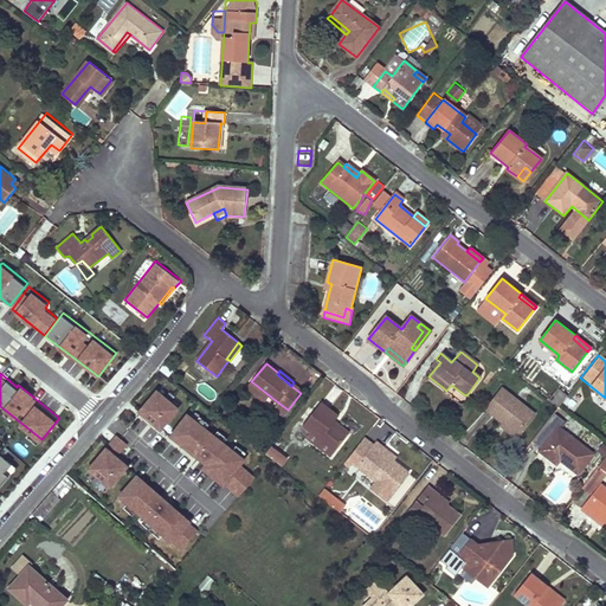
[(251,381),(246,387),(263,401),(268,394),(251,381)]
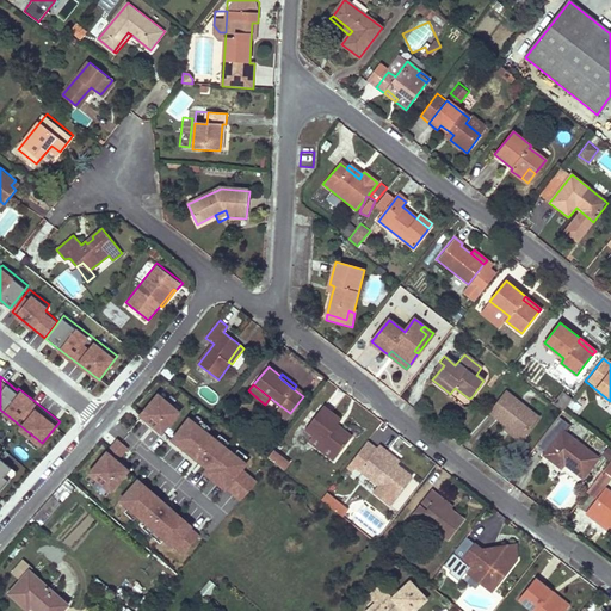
[(449,393),(446,395),(466,409),(474,400),(471,397),(469,399),(455,388),(450,394),(449,393)]
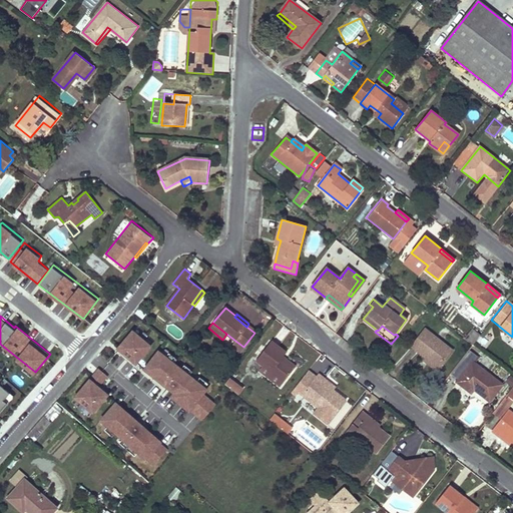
[(135,364),(153,344),(133,327),(116,346),(135,364)]
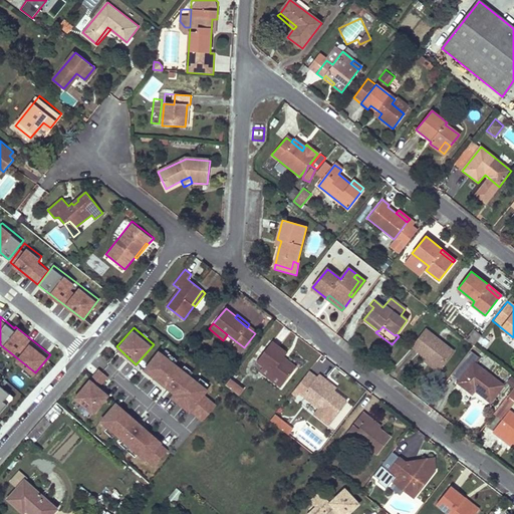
[(426,329),(413,347),(426,357),(440,367),(453,350),(426,329)]
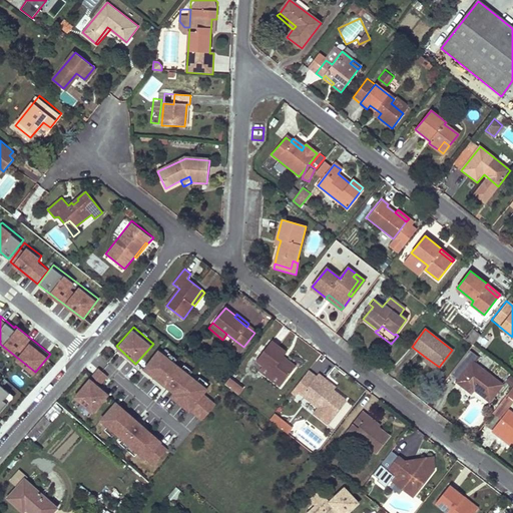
[(235,341),(231,346),(239,352),(243,347),(235,341)]
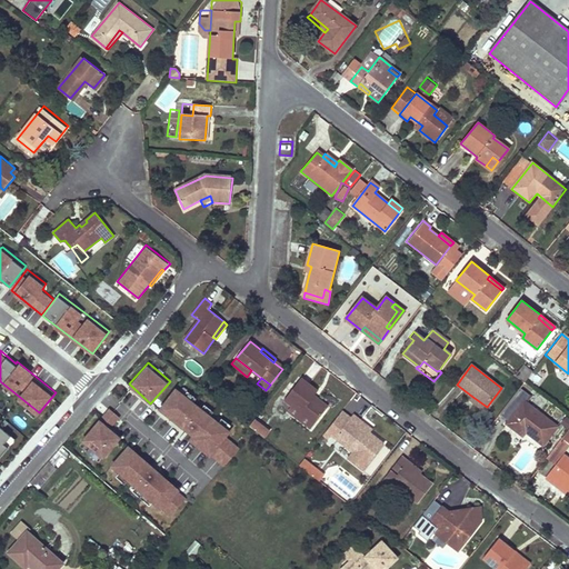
[(301,379),(283,401),(313,425),(325,410),(310,398),(311,397),(316,391),(301,379)]
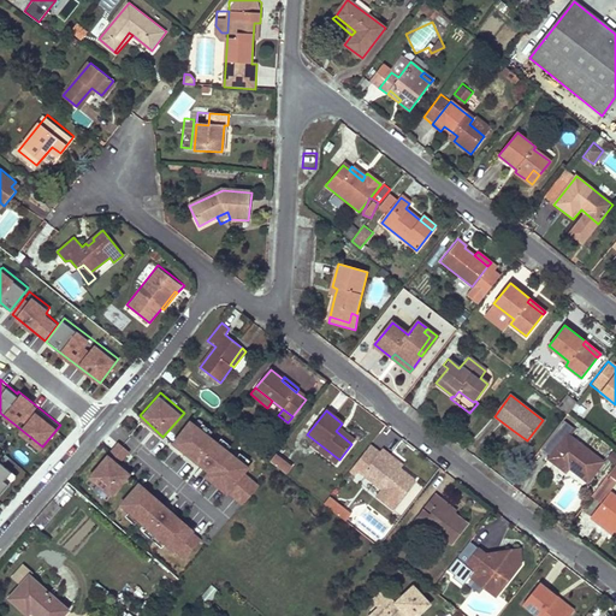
[(246,472),(252,463),(190,416),(171,442),(208,469),(205,475),(243,505),(260,483),(246,472)]
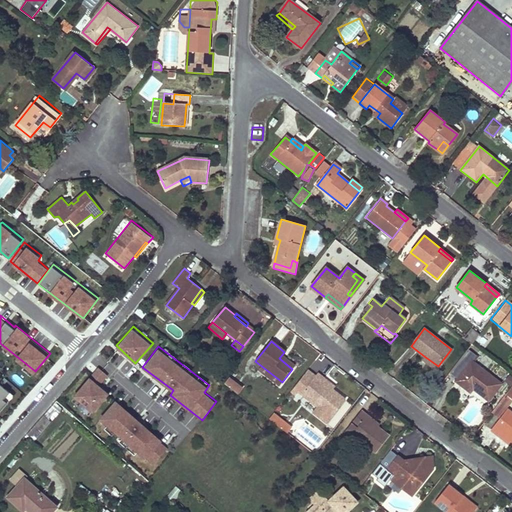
[(424,356),(421,359),(435,370),(438,366),(424,356)]
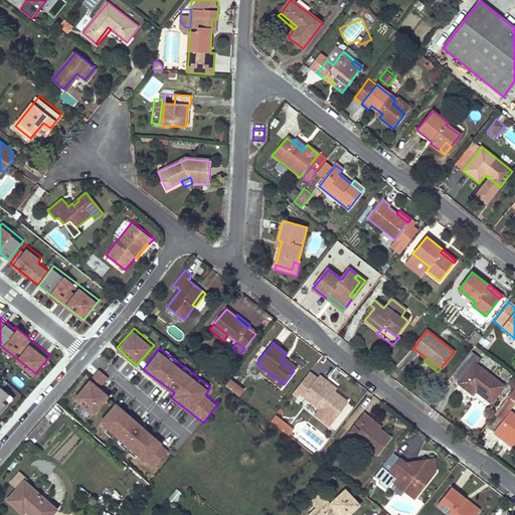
[(282,359),(281,360),(294,371),(295,368),(282,359)]
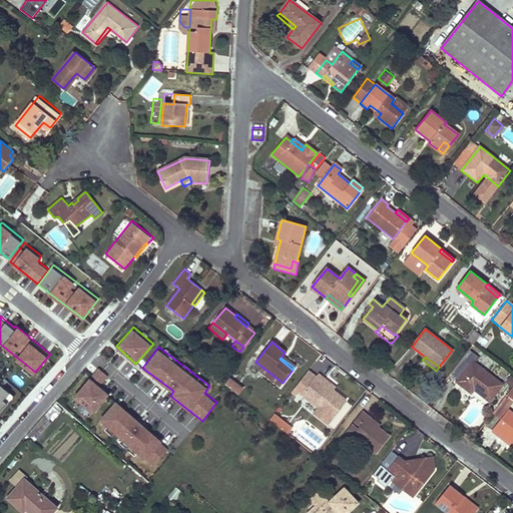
[(472,362),(456,383),(470,394),(473,390),(488,402),(501,386),(472,362)]
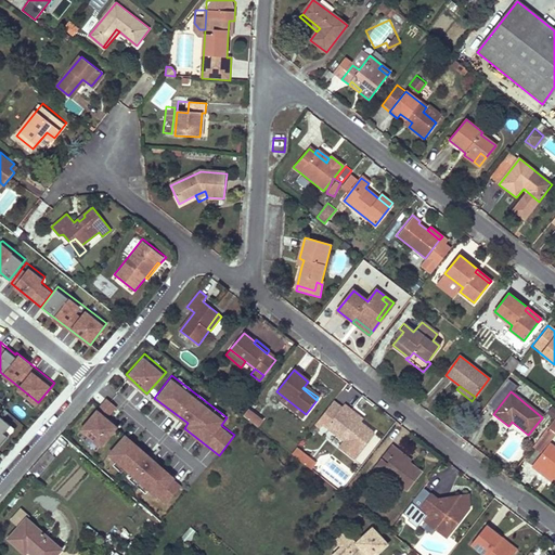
[(106,397),(100,404),(111,413),(117,405),(106,397)]
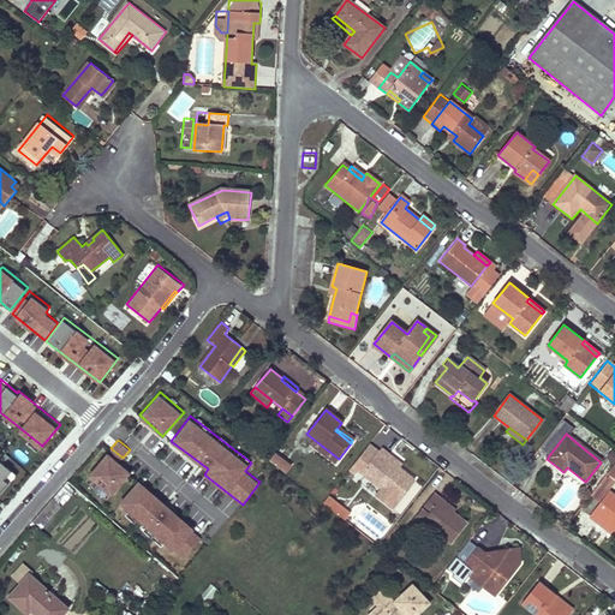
[(382,448),(363,473),(396,500),(413,478),(400,469),(387,458),(390,454),(382,448)]
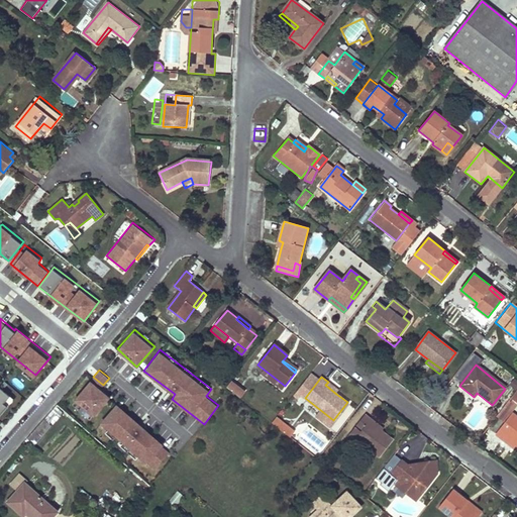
[(74,399),(93,416),(111,396),(91,379),(74,399)]
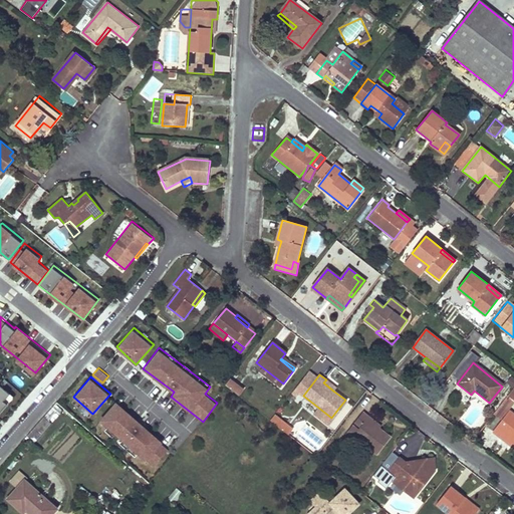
[(225,386),(240,395),(245,386),(230,376),(225,386)]
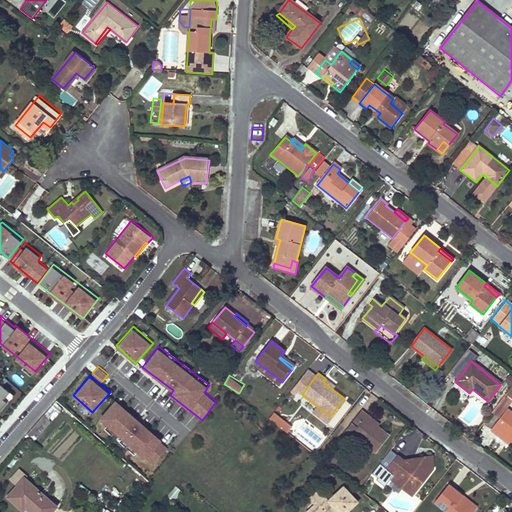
[(325,378),(322,381),(333,390),(335,386),(325,378)]
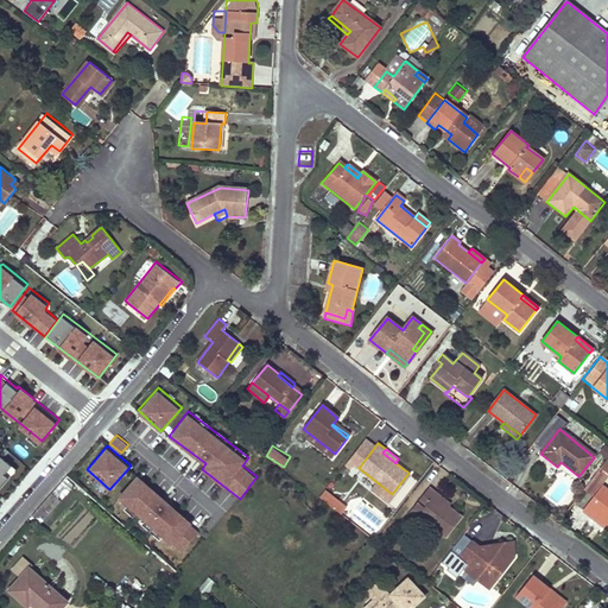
[(0,486),(14,469),(0,456),(0,486)]
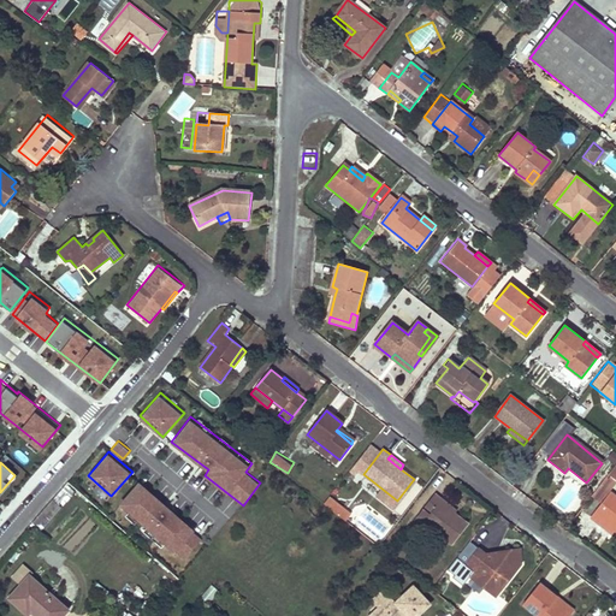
[(205,534),(138,479),(118,503),(184,558),(205,534)]
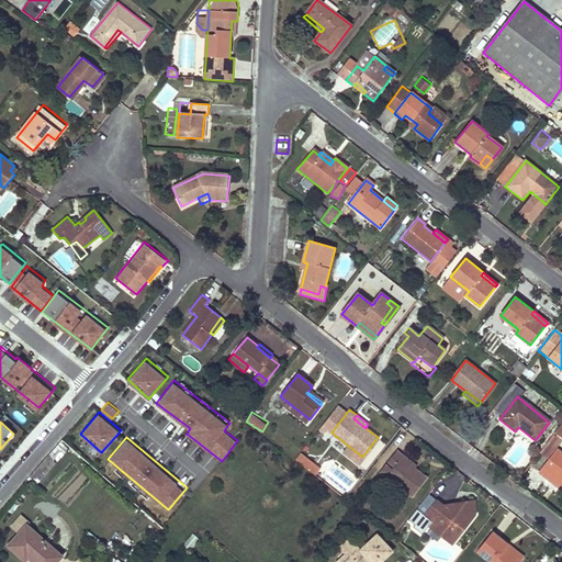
[(561,453),(555,448),(538,471),(546,478),(548,473),(561,484),(561,453)]
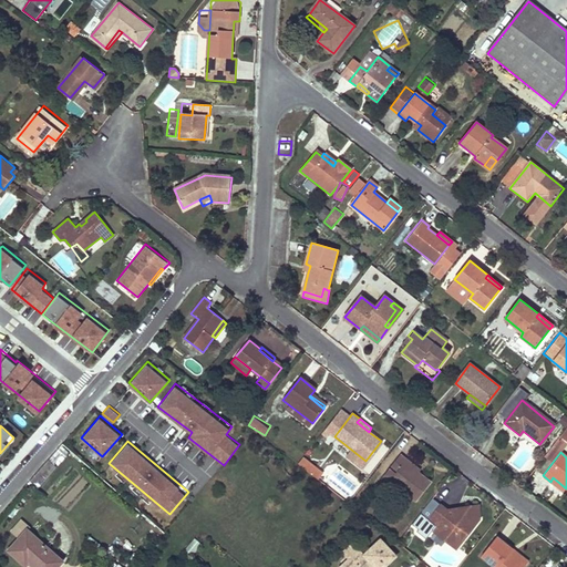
[(406,460),(399,454),(377,484),(383,488),(390,481),(416,501),(430,483),(416,473),(404,463),(406,460)]
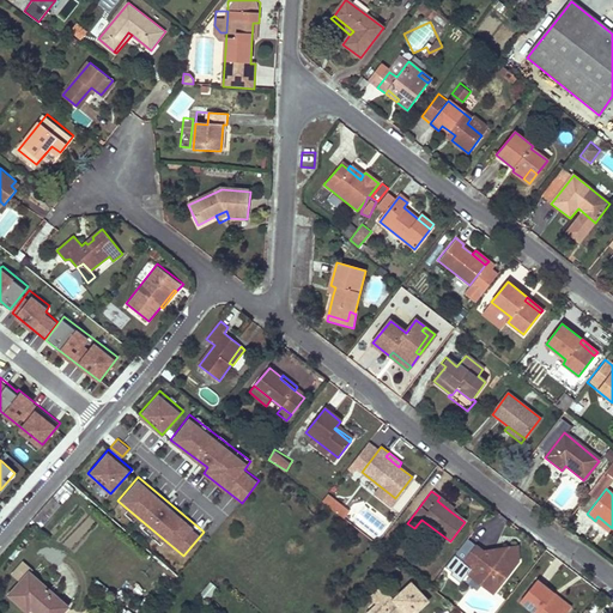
[(333,511),(339,504),(327,495),(321,501),(333,511)]
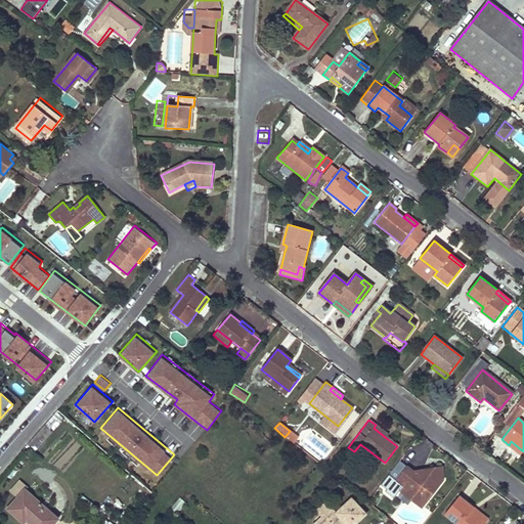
[(376,425),(374,428),(385,437),(387,434),(376,425)]
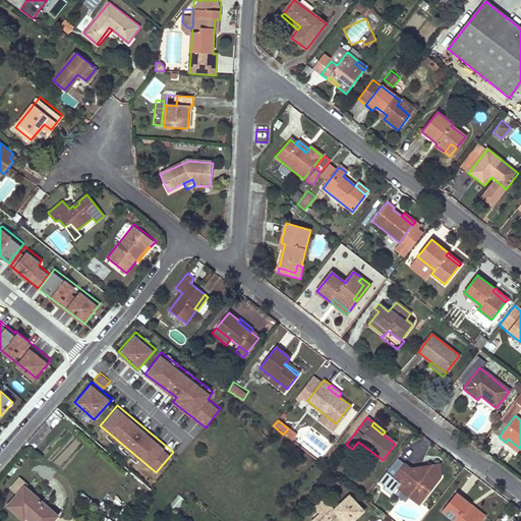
[(44,423),(27,442),(35,448),(51,429),(44,423)]
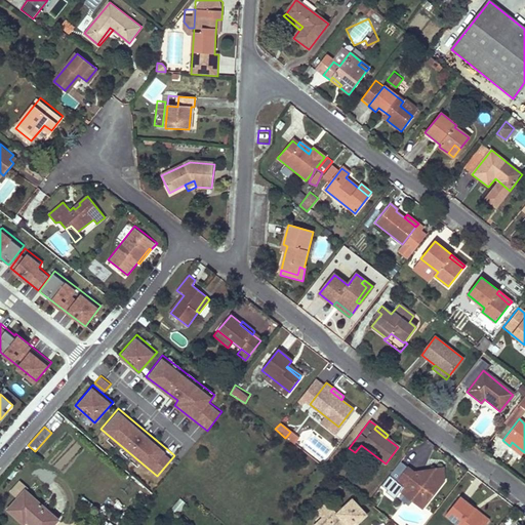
[(512,442),(510,446),(521,455),(524,452),(512,442)]
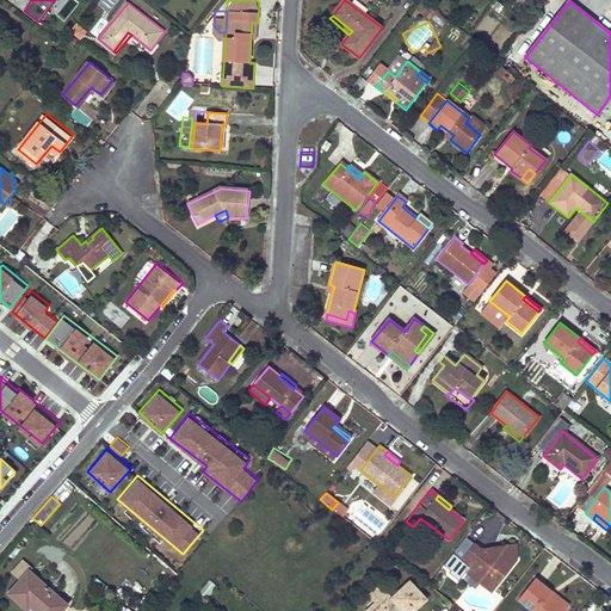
[(474,543),(461,560),(469,566),(467,569),(483,584),(500,579),(517,559),(516,543),(481,548),(474,543)]
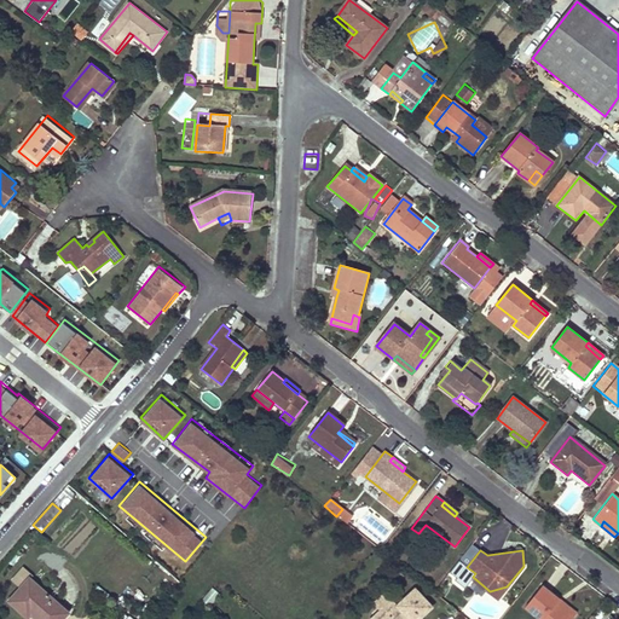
[(467,567),(464,571),(473,577),(475,573),(467,567)]
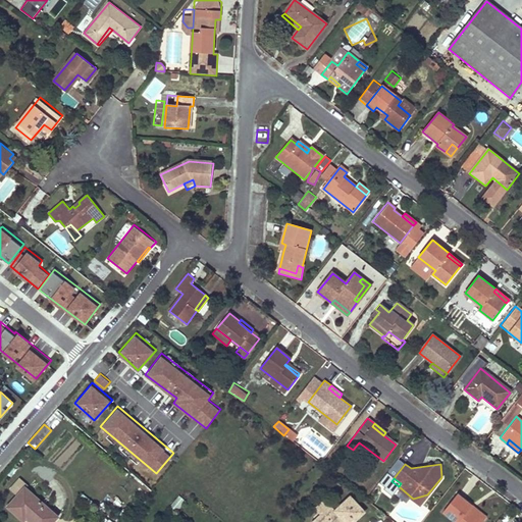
[(8,508),(23,520),(27,517),(32,521),(52,521),(58,517),(24,488),(8,508)]
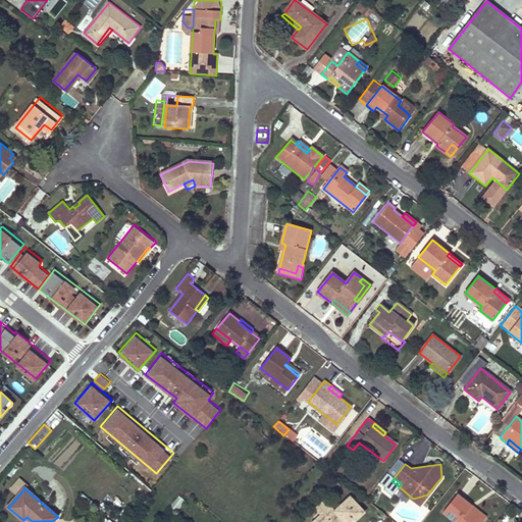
[(319,515),(313,521),(342,521),(345,520),(347,521),(349,521),(361,508),(346,493),(332,509),(321,500),(313,509),(319,515)]
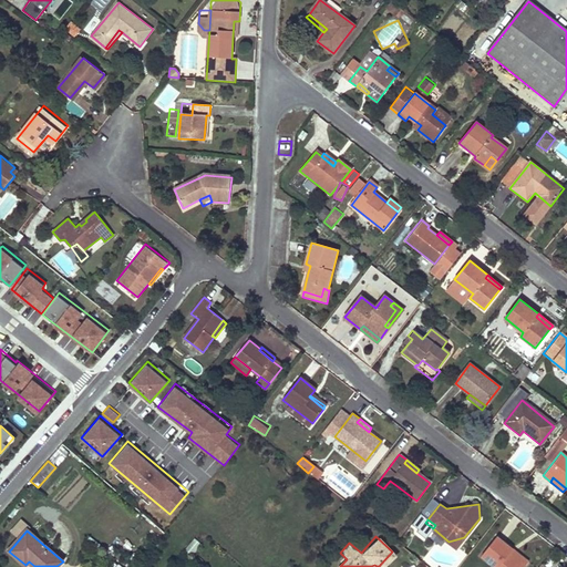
[(464,537),(449,542),(456,548),(464,537)]
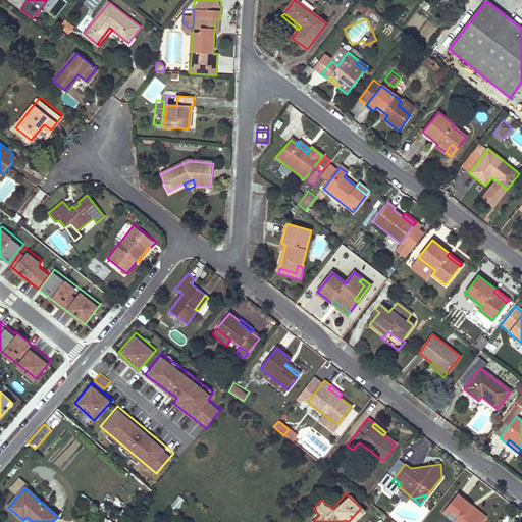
[(457,494),(442,512),(455,521),(481,521),(483,521),(469,509),(472,506),(457,494)]
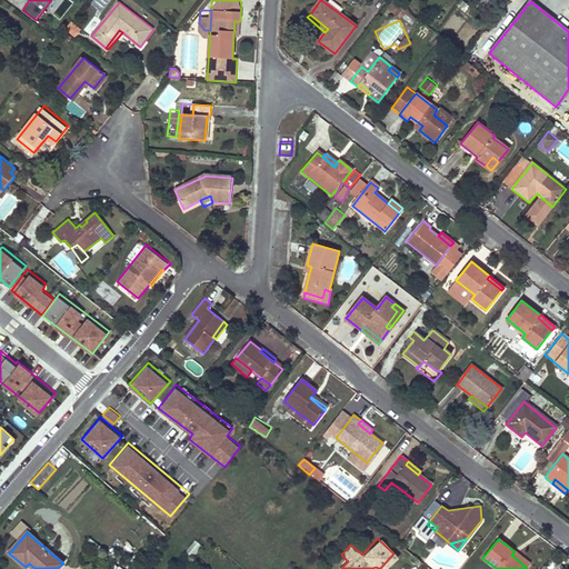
[(515,551),(511,555),(527,568),(529,563),(515,551)]
